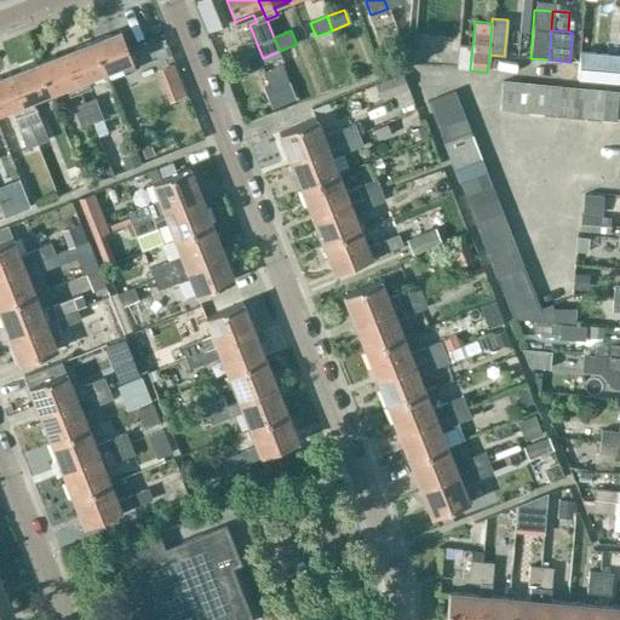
[(92,44),(104,74),(120,68),(122,75),(135,70),(120,33),(92,44)]
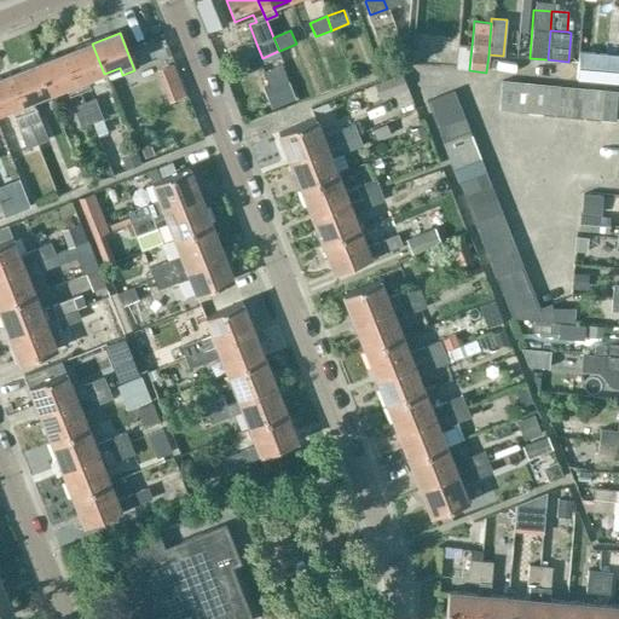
[(92,44),(65,55),(80,92),(92,87),(88,80),(104,74),(92,44)]
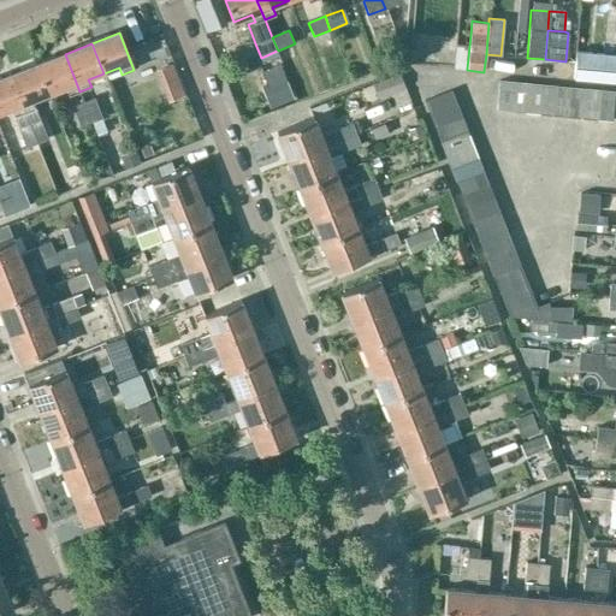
[(573,78),(615,82),(615,78),(615,54),(575,52),(573,78)]
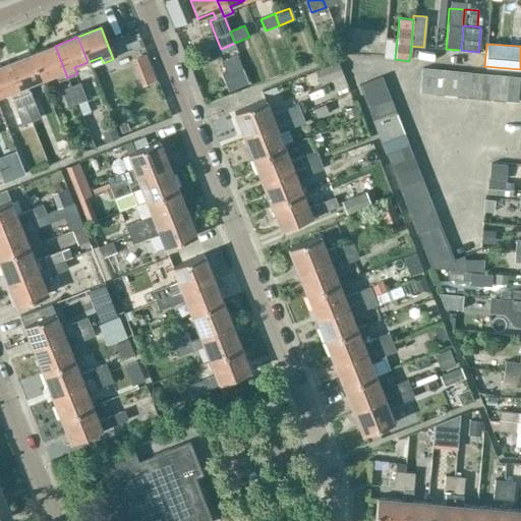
[(67,77),(55,46),(32,55),(42,80),(55,74),(58,81),(67,77)]
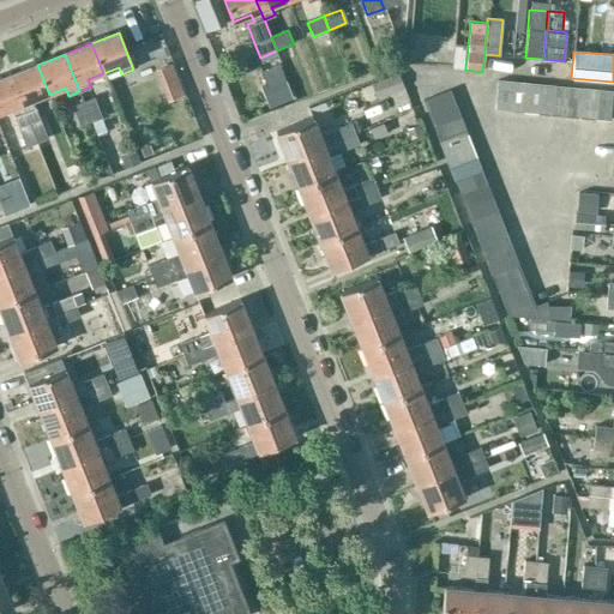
[(280,64),(262,71),(275,104),(293,97),(280,64)]
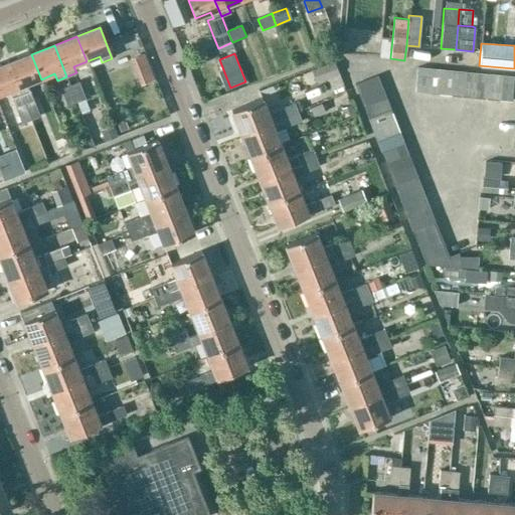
[(8,62),(20,96),(30,92),(27,84),(41,79),(31,54),(8,62)]
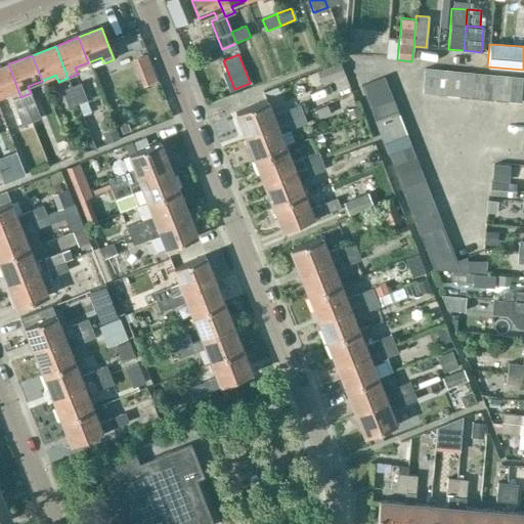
[(0,67),(0,97),(8,94),(22,127),(31,123),(25,106),(20,97),(8,63),(0,67)]
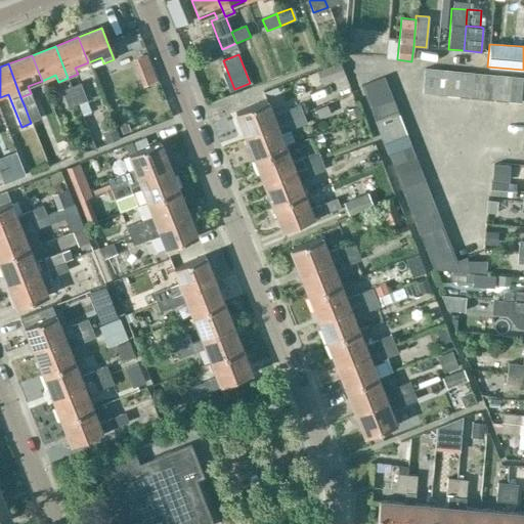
[(316,72),(320,84),(344,75),(340,63),(316,72)]
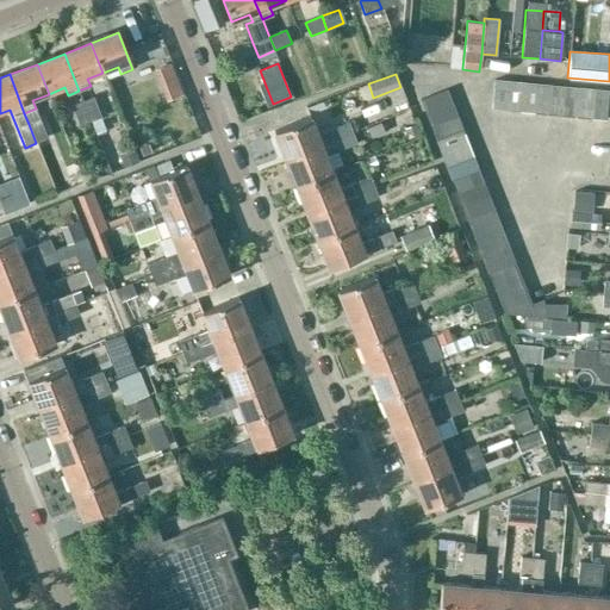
[(178,78),(161,83),(168,99),(184,93),(178,78)]
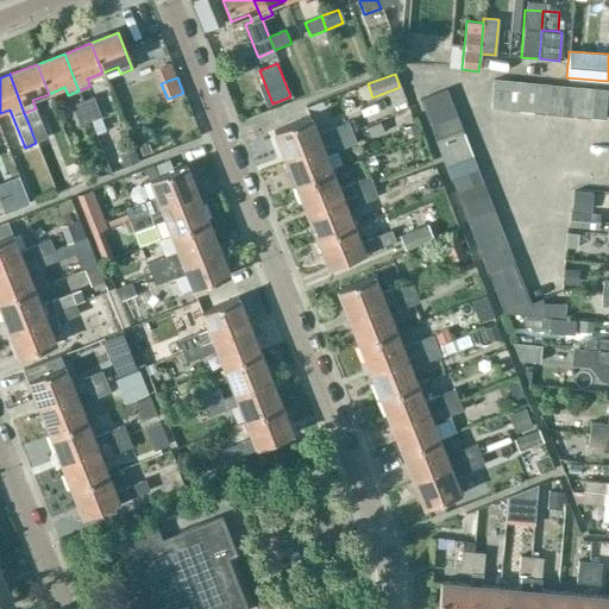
[(491,108),(606,119),(608,90),(495,80),(491,108)]
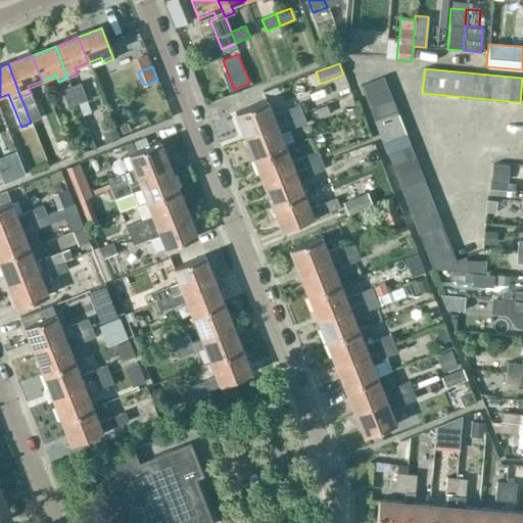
[(457,259),(384,77),(362,86),(433,268),(457,259)]
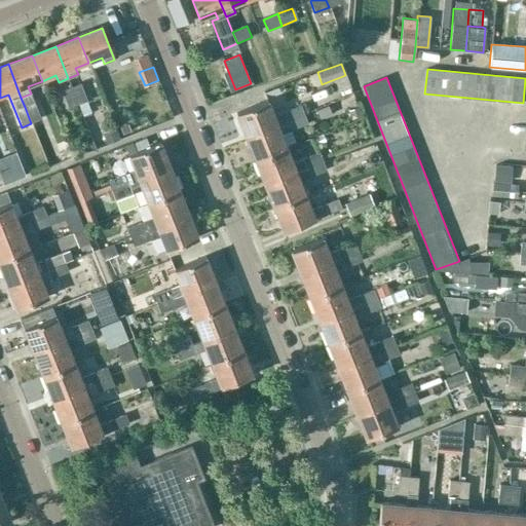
[(71,86),(78,104),(87,101),(80,83),(71,86)]
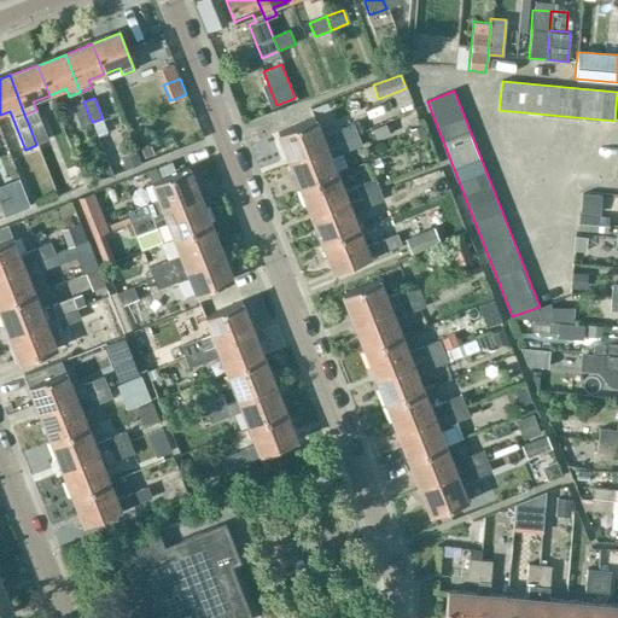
[(81,127),(92,122),(83,101),(73,106),(81,127)]
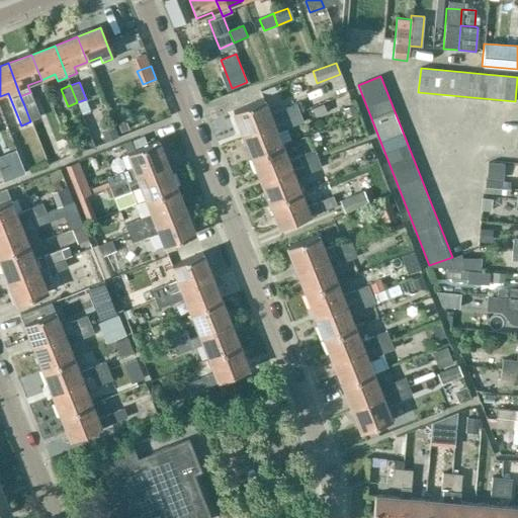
[(30,92),(20,96),(24,105),(30,121),(40,118),(30,92)]
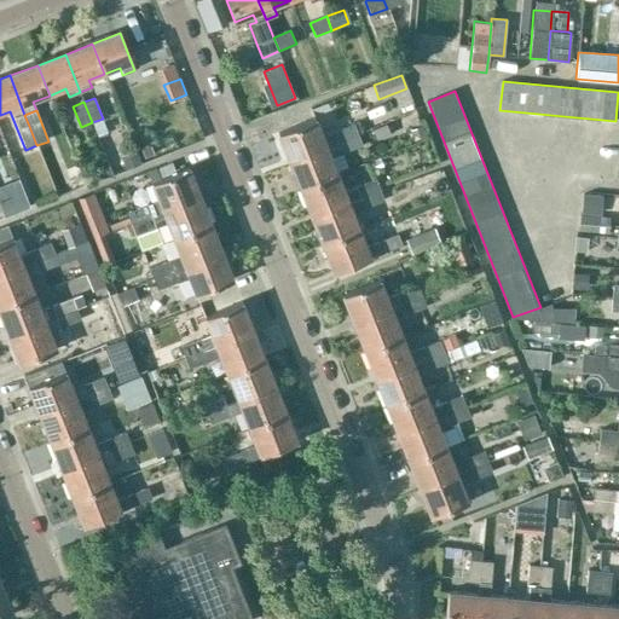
[(278,133),(289,161),(358,133),(354,123),(323,136),(316,117),(278,133)]
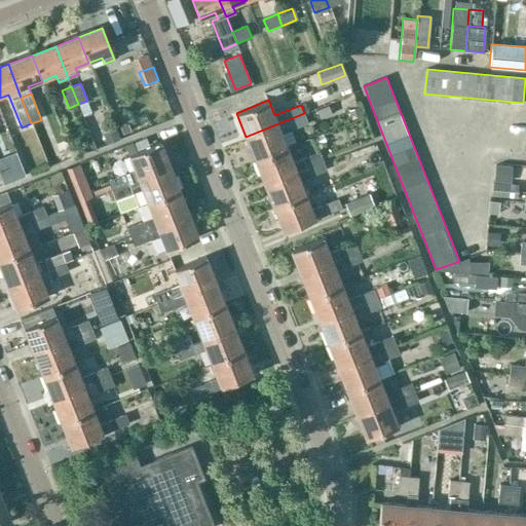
[(362,116),(358,108),(349,111),(352,119),(362,116)]
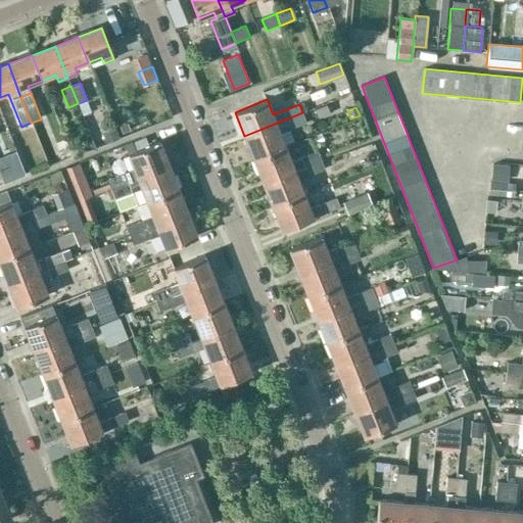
[(244,136),(253,159),(286,147),(280,133),(306,123),(302,112),(244,136)]
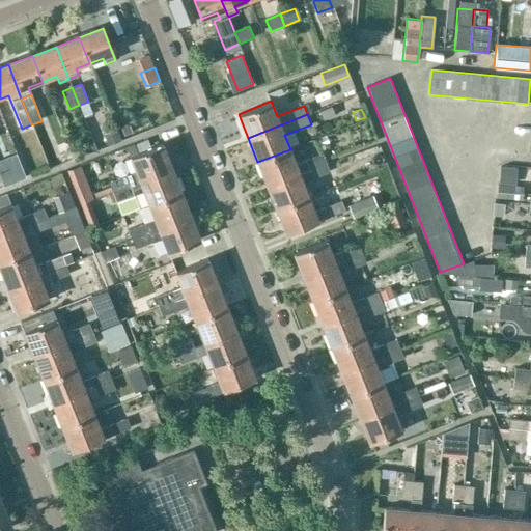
[(105,137),(108,146),(119,141),(116,133),(105,137)]
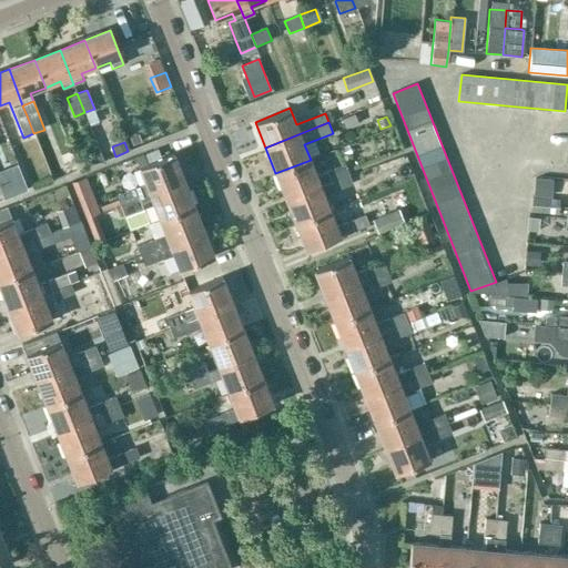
[(156,148),(134,156),(139,168),(161,160),(156,148)]
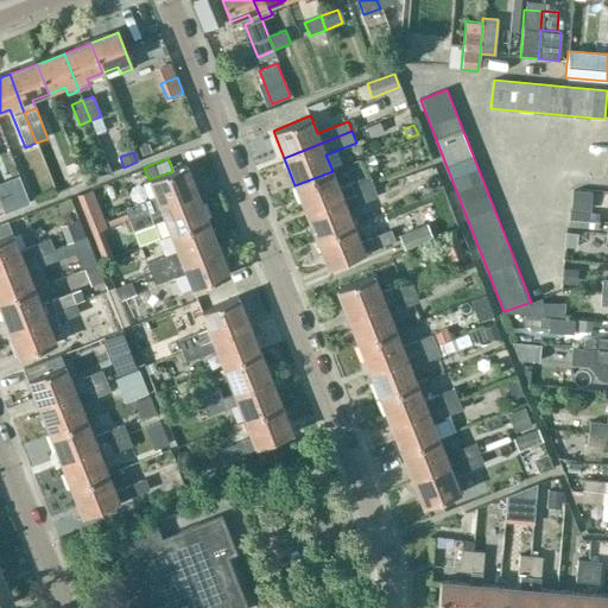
[(126,209),(130,220),(196,192),(185,165),(172,171),(149,179),(156,197),(126,209)]
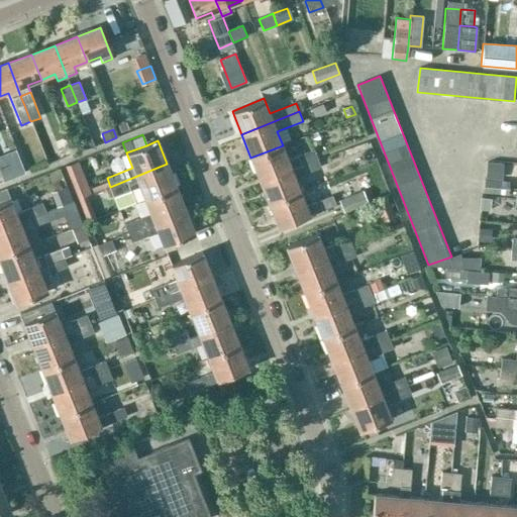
[(339,152),(342,161),(372,149),(369,141),(339,152)]
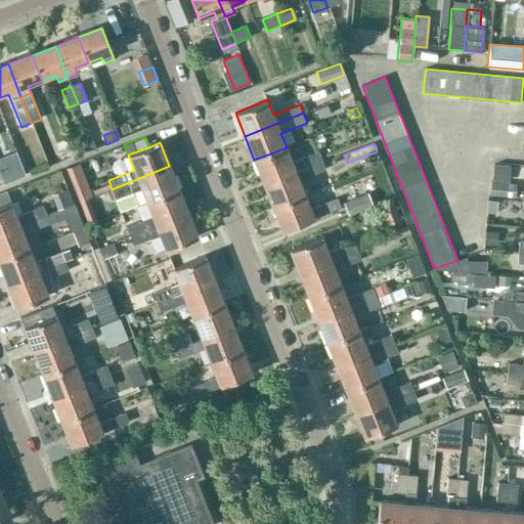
[(287,147),(254,160),(263,183),(321,161),(318,150),(292,162),(287,147)]
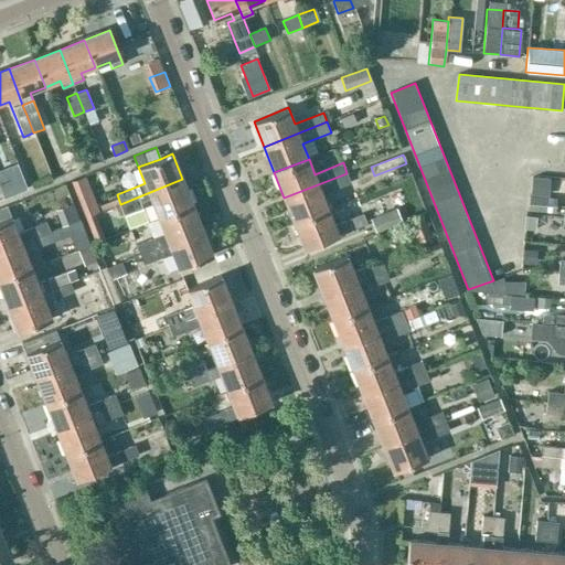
[(284,198),(294,224),(329,210),(322,194),(351,183),(347,173),(284,198)]
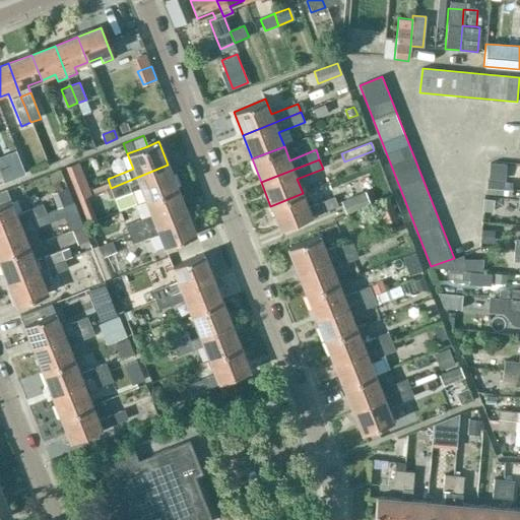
[(177,189),(168,165),(111,188),(115,197),(140,187),(146,201),(177,189)]
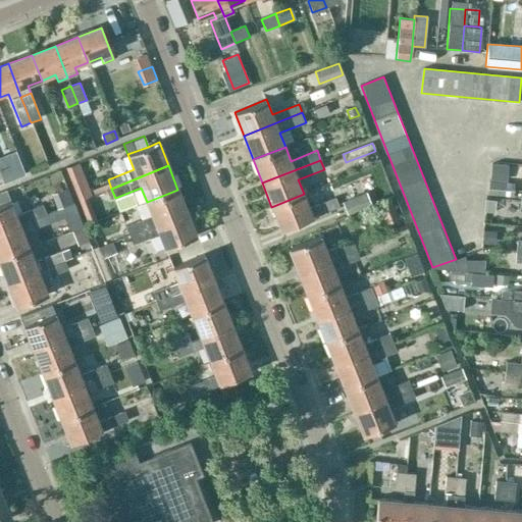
[(489,181),(505,183),(506,166),(490,165),(489,181)]
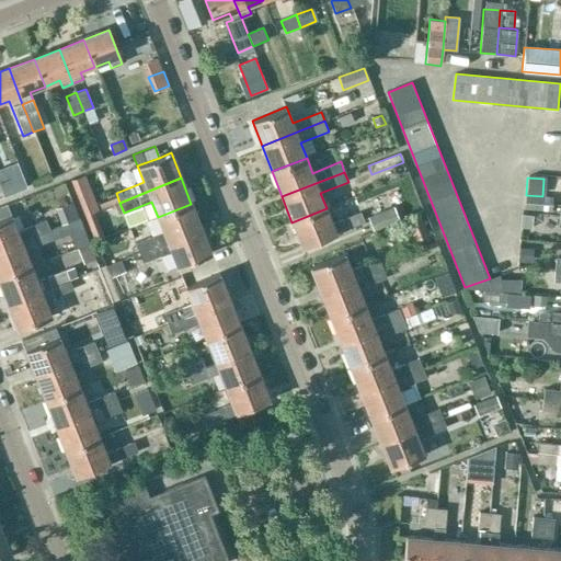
[(7,185),(0,187),(0,190),(3,199),(15,195),(13,189),(7,185)]
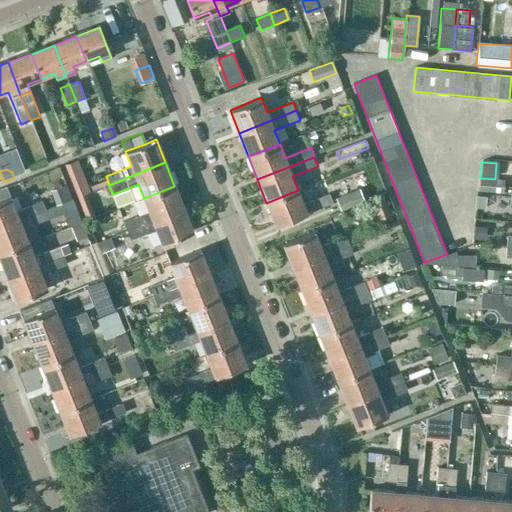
[(479,178),(478,191),(503,194),(504,180),(495,179),(480,178),(479,178)]
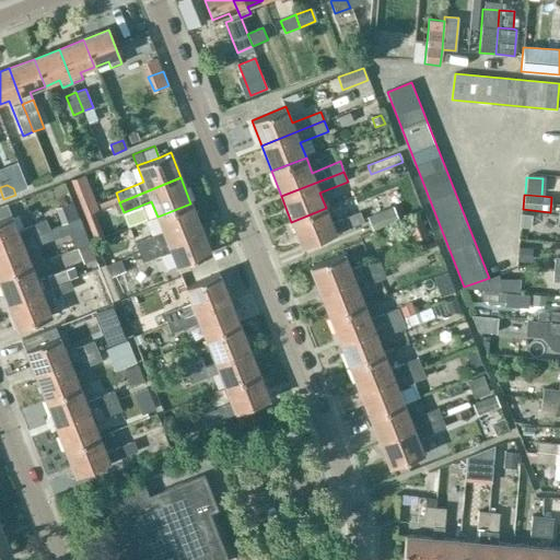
[(85,216),(93,212),(97,210),(92,198),(80,203),(85,216)]
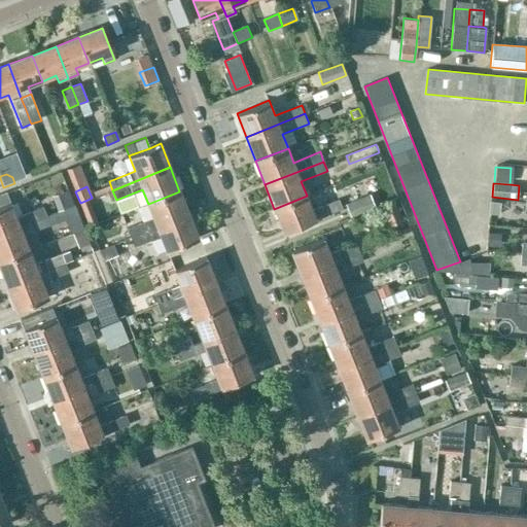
[(5,191),(0,194),(0,206),(9,203),(5,191)]
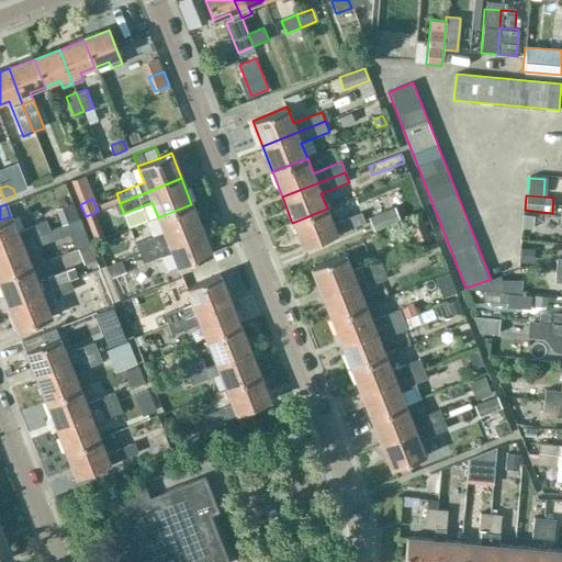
[(202,229),(191,204),(158,217),(164,233),(136,244),(139,254),(202,229)]
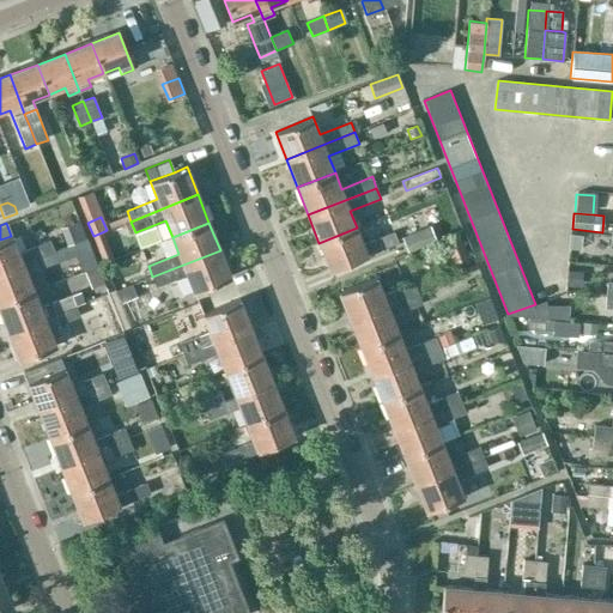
[(86,238),(82,225),(68,230),(73,243),(86,238)]
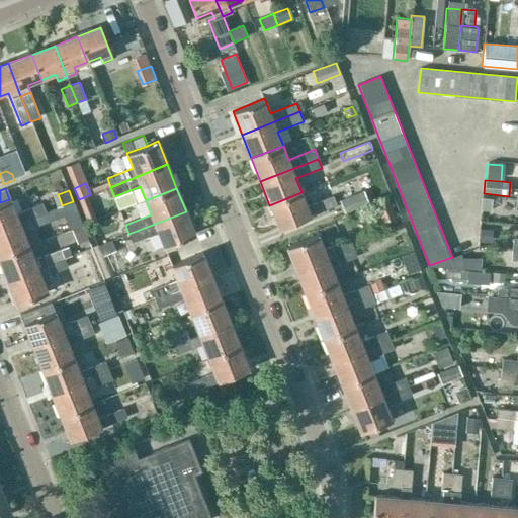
[(339,200),(344,213),(369,203),(363,190),(339,200)]
